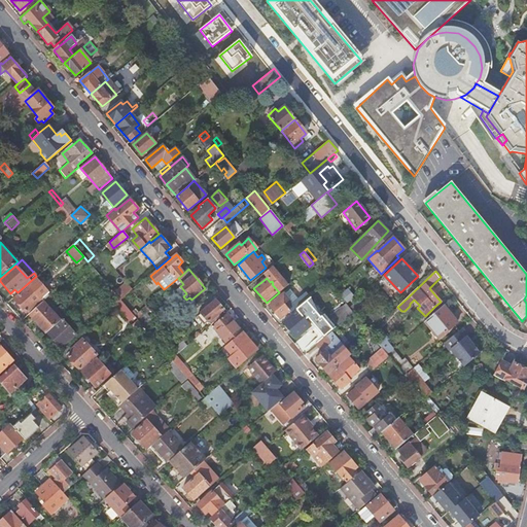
[(126,283),(114,292),(120,300),(131,289),(126,283)]
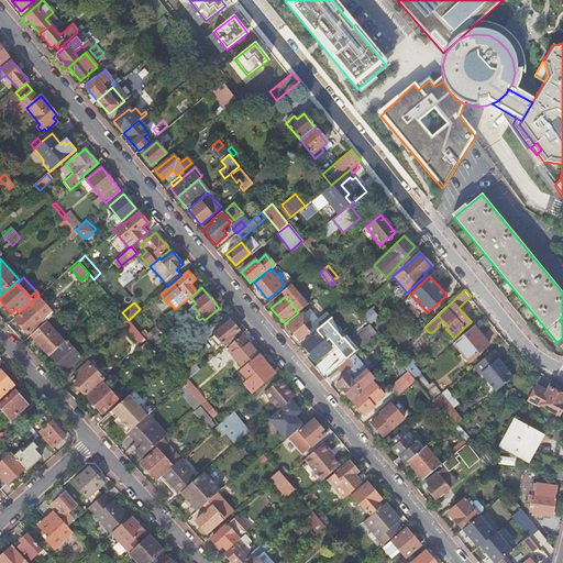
[(45,322),(46,321),(44,319),(52,312),(45,305),(37,311),(31,305),(15,319),(28,333),(29,332),(31,335),(45,322)]
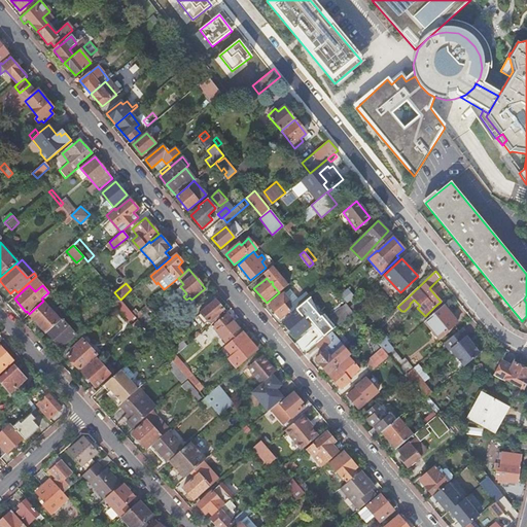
[(279,292),(267,303),(280,319),(281,318),(283,321),(291,314),(290,313),(301,305),(297,301),(287,309),(283,305),(288,300),(283,292),(281,290),(279,292)]
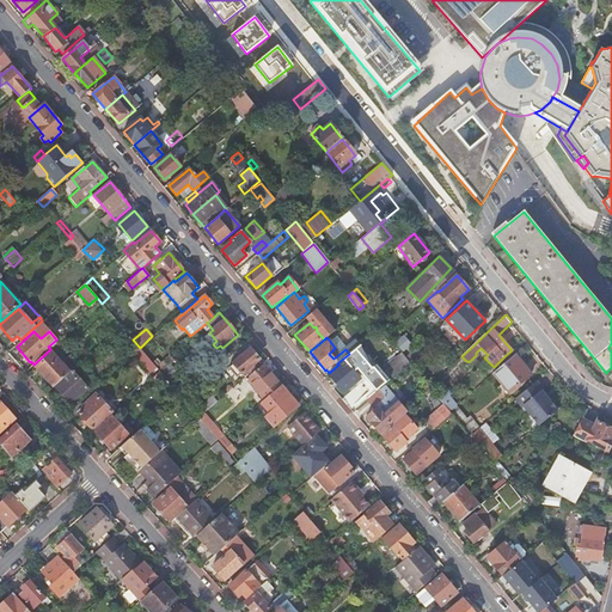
[(244,377),(255,368),(252,365),(258,359),(250,349),(233,363),(228,368),(236,377),(240,373),(244,377)]
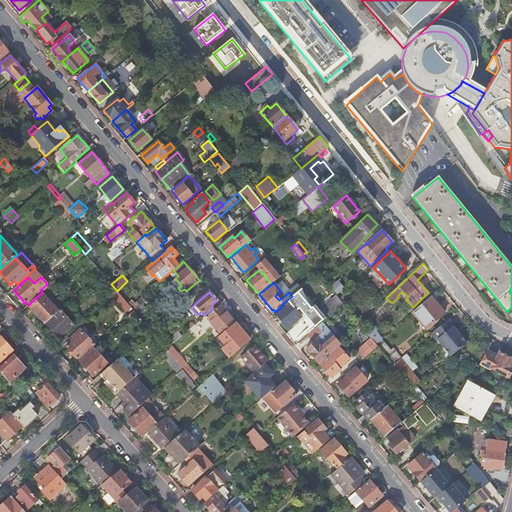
[(41,293),(28,305),(45,323),(58,312),(41,293)]
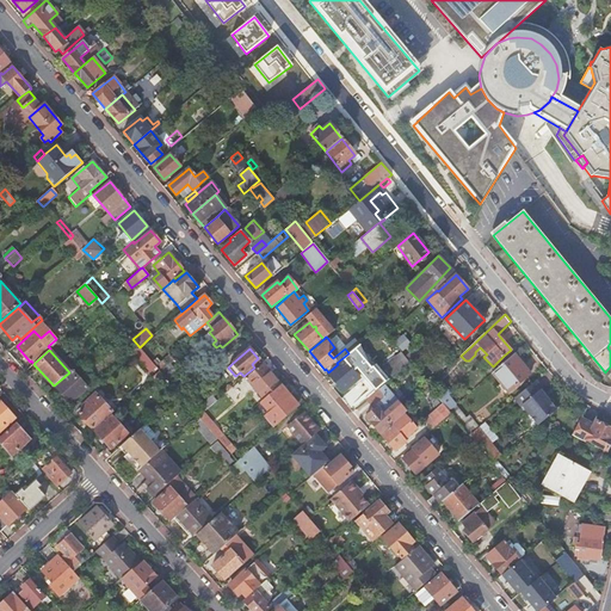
[(155,365),(143,352),(136,358),(148,372),(155,366),(155,365)]
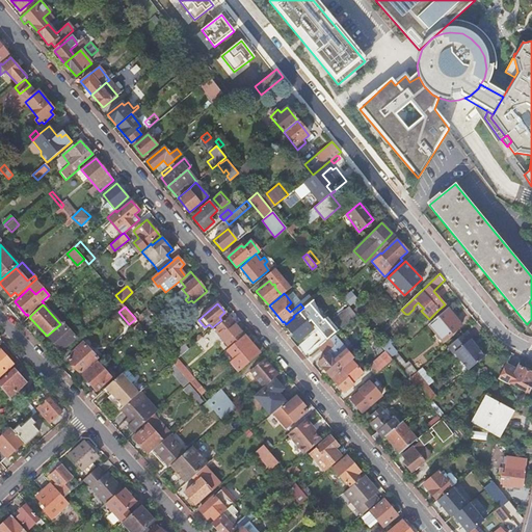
[(338,330),(356,315),(352,311),(349,307),(330,322),(338,330)]
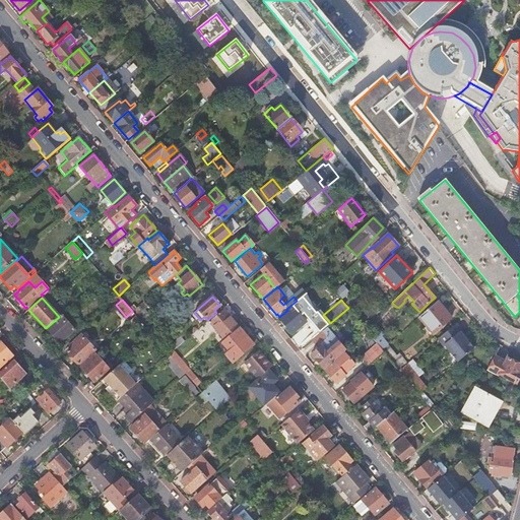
[(132,311),(132,312),(135,315),(146,305),(143,301),(132,311)]
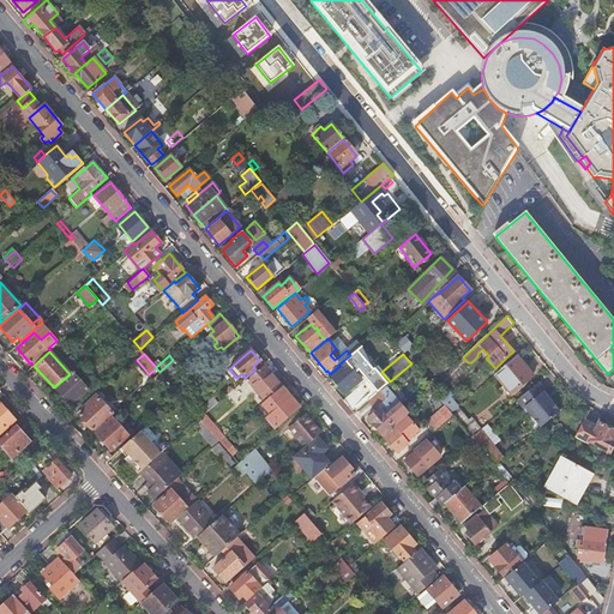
[(516,356),(494,374),(511,393),(533,375),(516,356)]
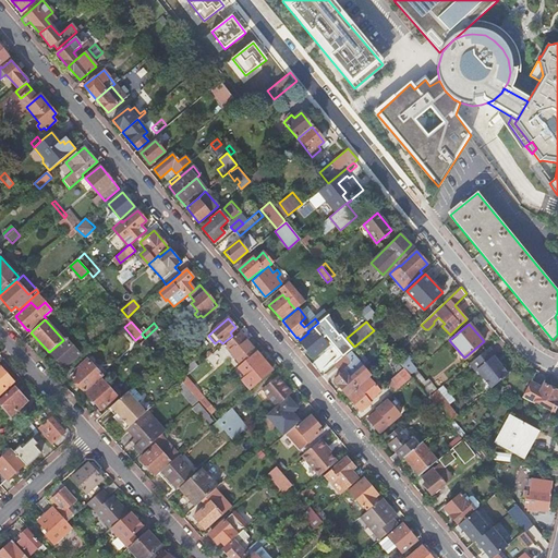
[(308,332),(300,340),(299,341),(313,358),(328,344),(314,328),(308,332)]
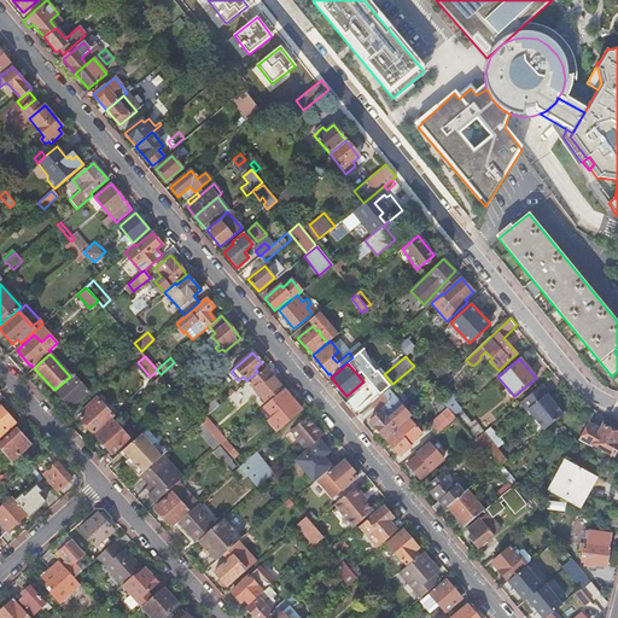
[(280,391),(283,390),(279,385),(266,368),(249,382),(258,394),(261,396),(262,398),(263,398),(267,403),(268,402),(280,391)]
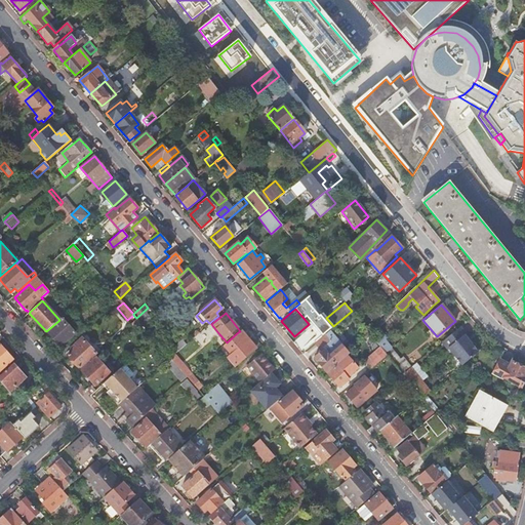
[(59,320),(46,331),(59,347),(75,333),(62,318),(59,320)]
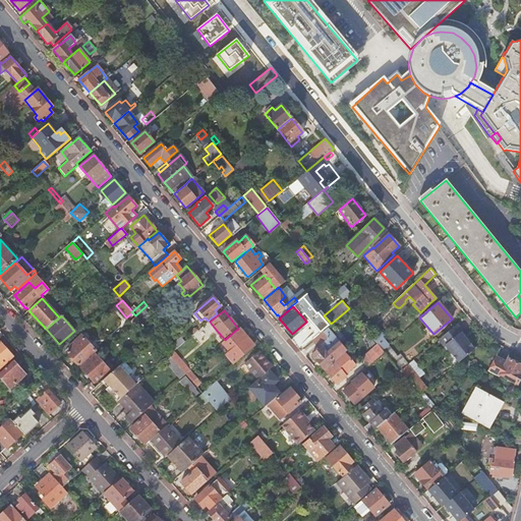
[(458,324),(440,338),(446,345),(447,345),(460,361),(464,358),(475,348),(468,339),(462,332),(464,331),(458,324)]
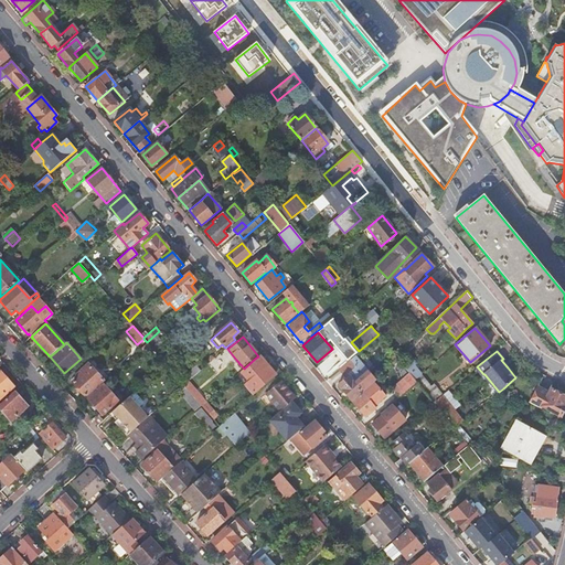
[(264,361),(259,355),(258,356),(256,358),(245,368),(244,369),(241,371),(249,381),(245,385),(252,393),(260,386),(275,374),(264,361)]
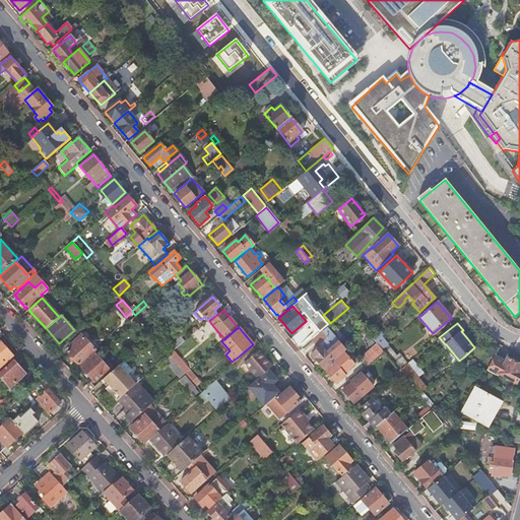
[(321,331),(313,338),(318,345),(322,342),(324,345),(329,341),(321,331)]
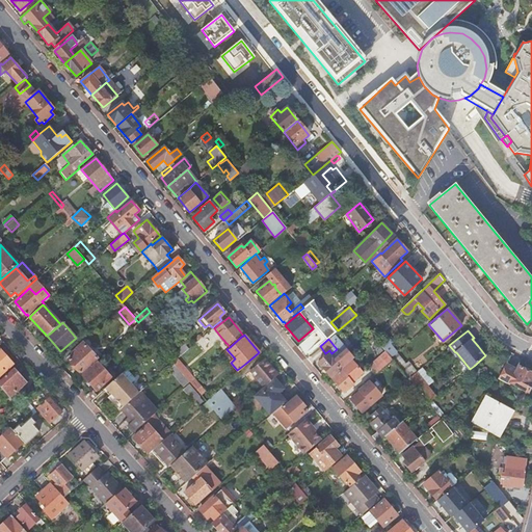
[(384,339),(379,343),(386,352),(391,357),(395,354),(396,353),(390,345),(391,343),(388,339),(384,339)]
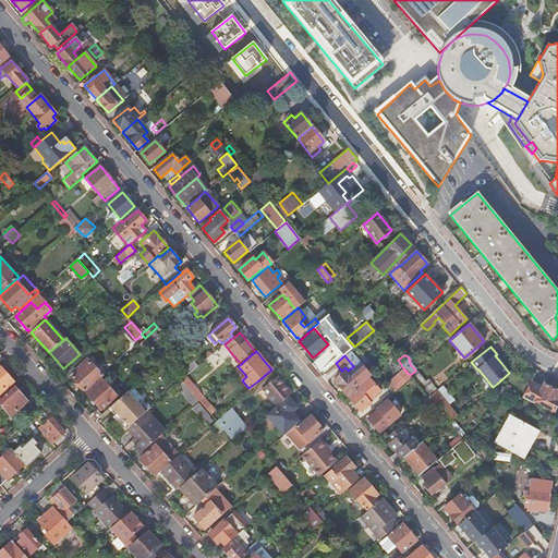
[(185,361),(193,370),(196,365),(190,358),(185,361)]
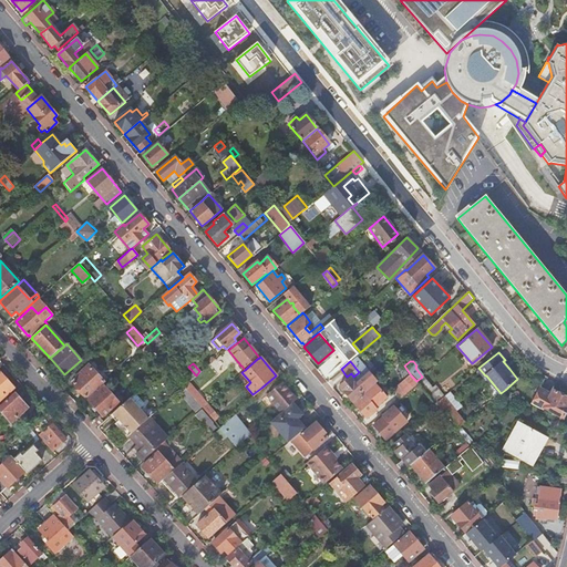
[(78,379),(72,383),(84,398),(102,382),(89,366),(75,377),(78,379)]
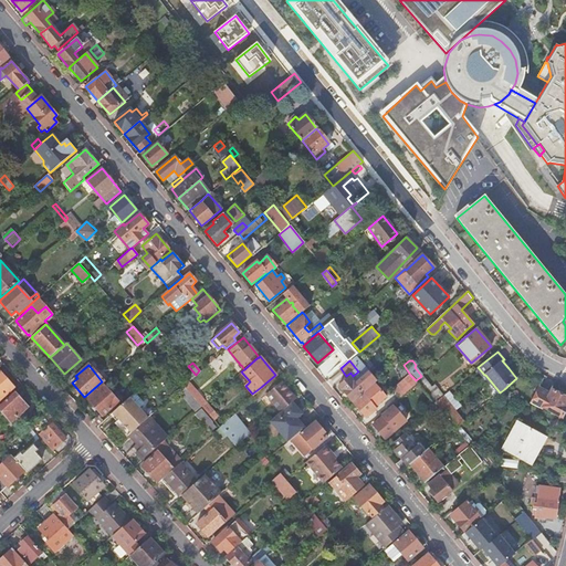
[(188,366),(176,376),(182,385),(188,381),(196,375),(188,366)]
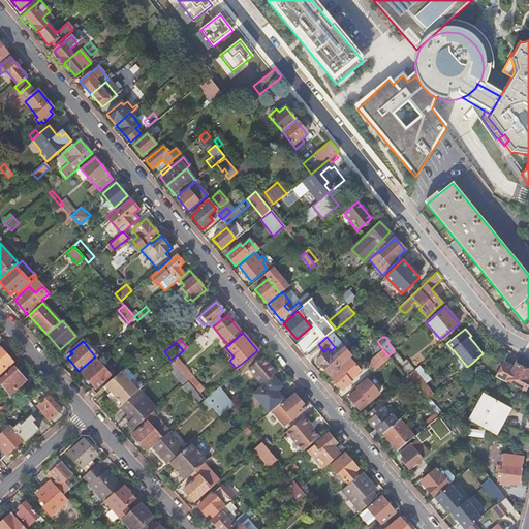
[(0,371),(11,362),(0,347),(0,371)]
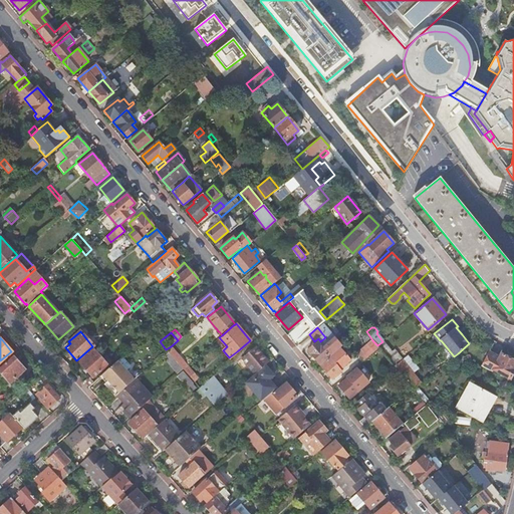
[(377,345),(372,340),(357,353),(364,361),(379,348),(377,345)]
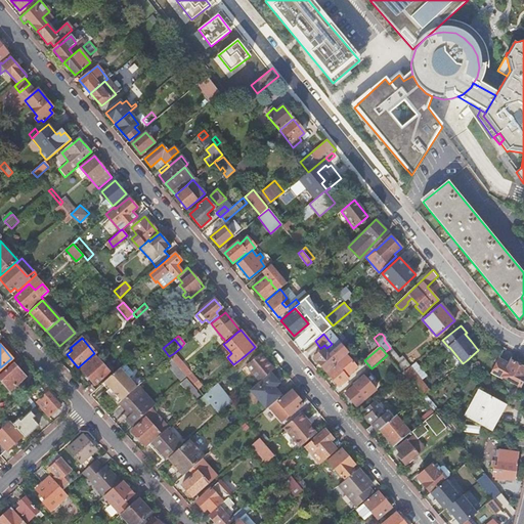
[(333,367),(334,366),(332,363),(334,361),(322,349),(313,358),(326,373),(333,367)]
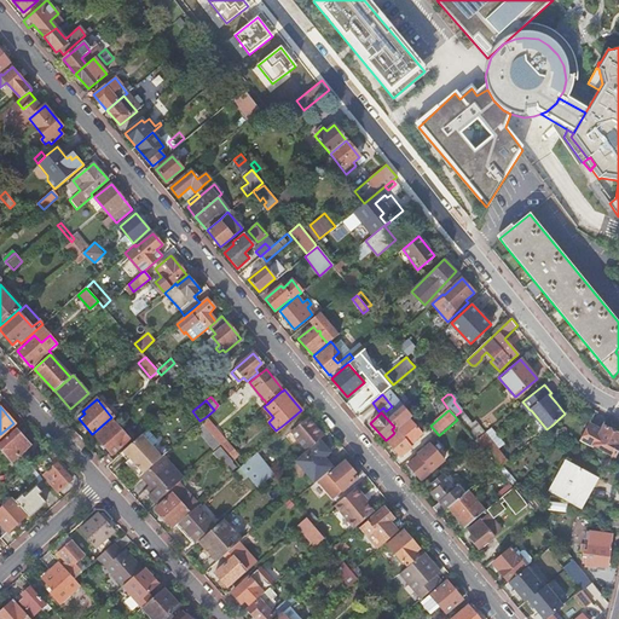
[(455,416),(457,420),(474,440),(474,441),(484,433),(474,421),(470,424),(460,412),(455,416)]
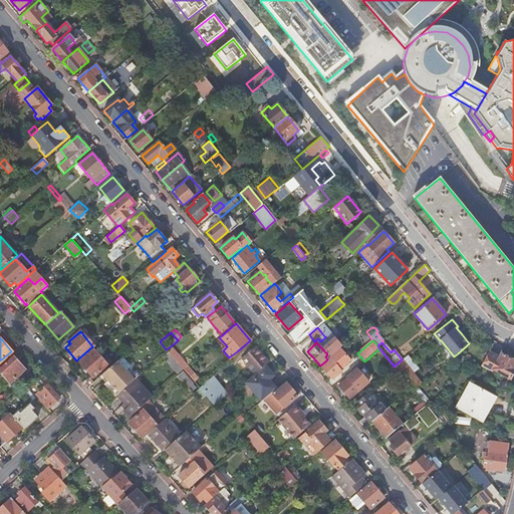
[(171,346),(166,349),(168,351),(173,356),(183,368),(186,365),(171,346)]
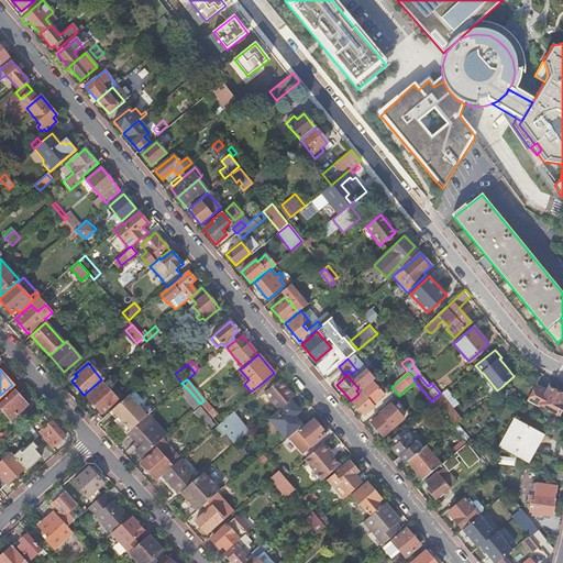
[(284,405),(294,397),(279,381),(265,393),(275,405),(278,409),(284,405)]
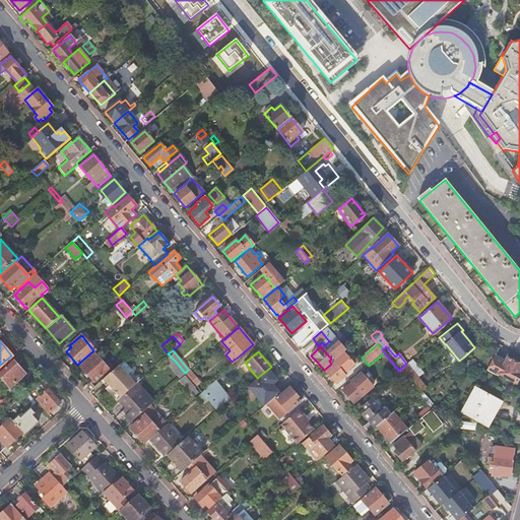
[(94,354),(80,367),(93,382),(108,369),(94,354)]
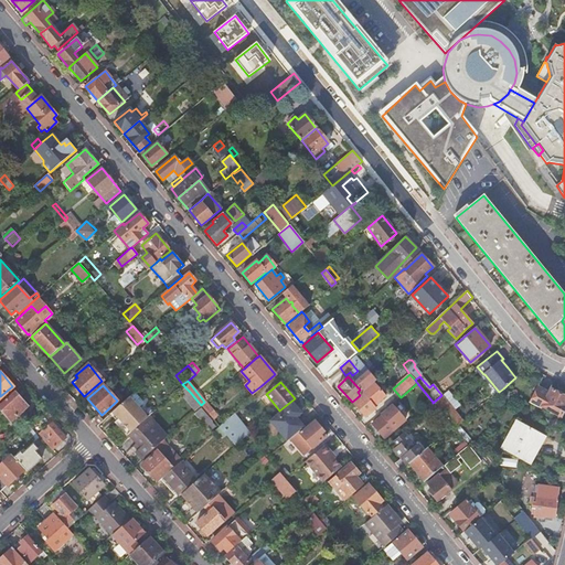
[(190,392),(184,386),(178,391),(183,397),(190,392)]
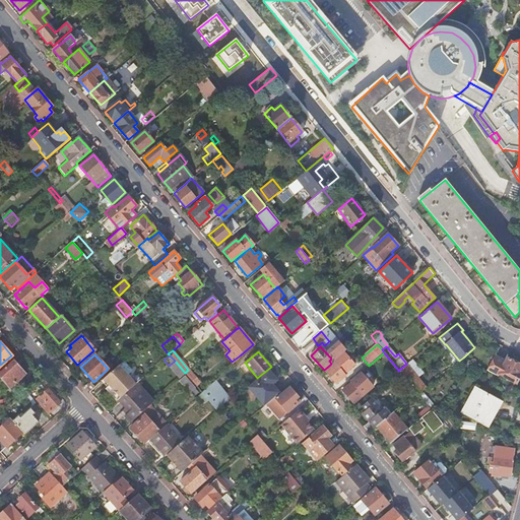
[(331,367),(325,372),(336,384),(341,380),(340,378),(351,370),(340,355),(331,364),(330,365),(331,367)]
